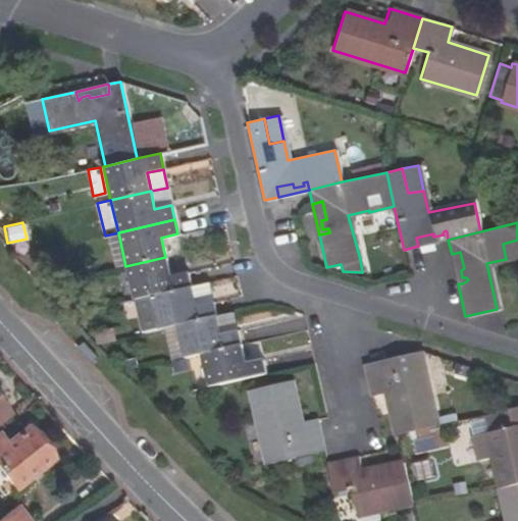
[(416,238),(418,246),(448,240),(447,231),(446,230),(444,231),(443,233),(444,235),(433,237),(433,233),(416,238)]
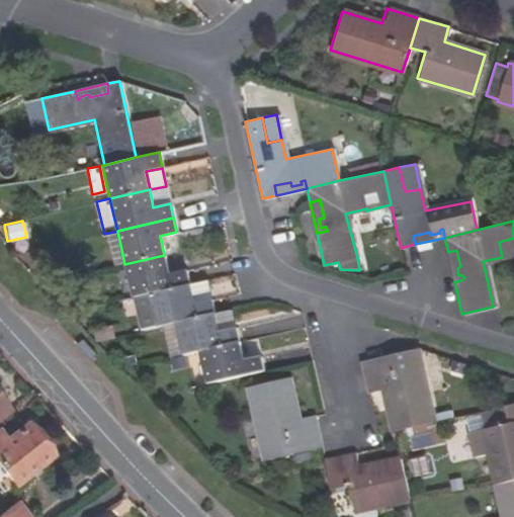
[(513,238),(499,242),(502,257),(513,253),(513,238)]
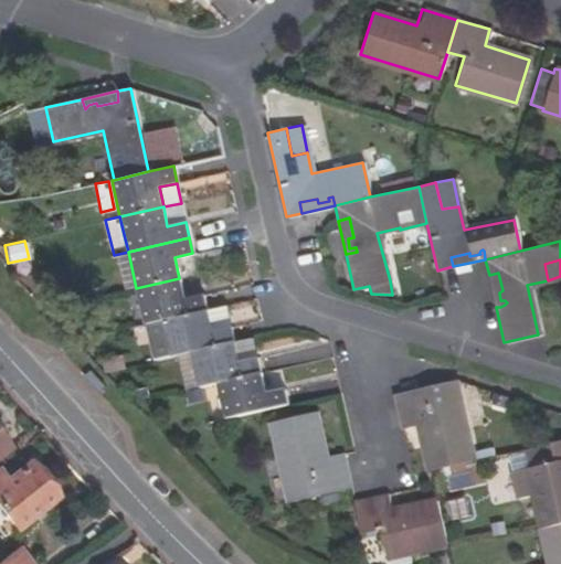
[(498,273),(489,275),(496,307),(500,307),(505,305),(507,302),(505,300),(501,300),(500,300),(499,293),(503,290),(498,273)]
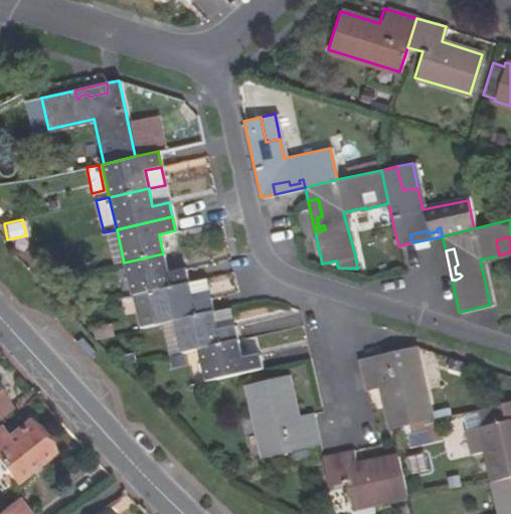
[(183,267),(166,271),(163,253),(124,263),(131,295),(187,283),(183,267)]
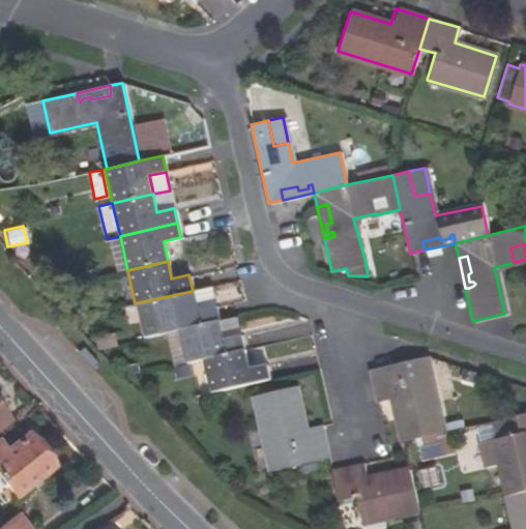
[(196,307),(214,304),(210,287),(193,291),(196,307)]
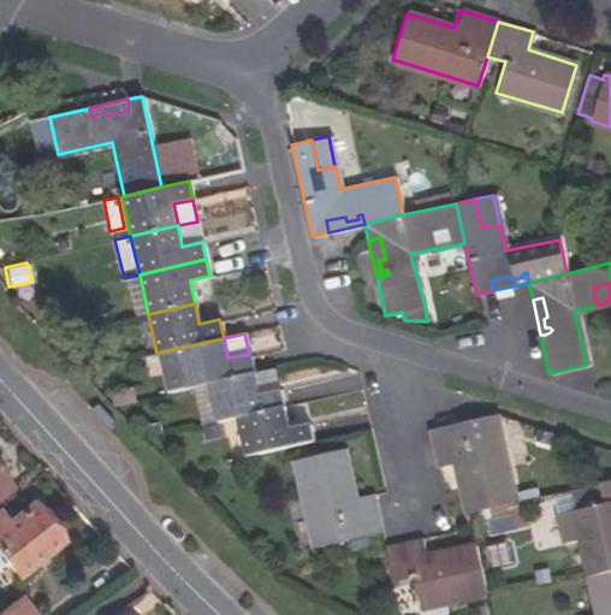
[(253,372),(249,354),(227,358),(224,338),(156,353),(165,392),(191,386),(208,383),(253,372)]
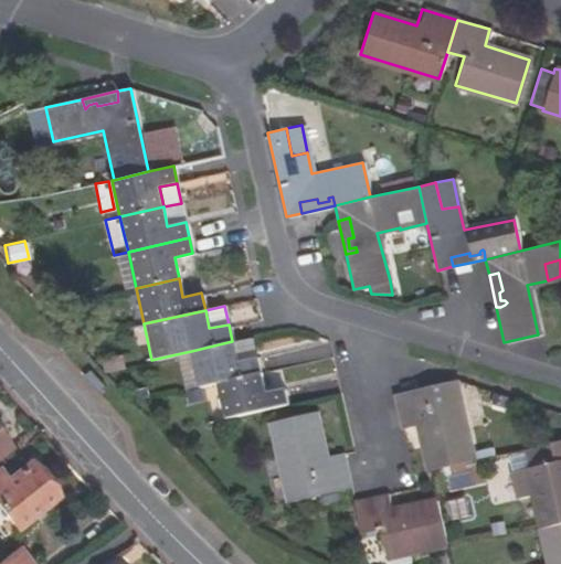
[(232,341),(236,360),(254,357),(251,337),(232,341)]
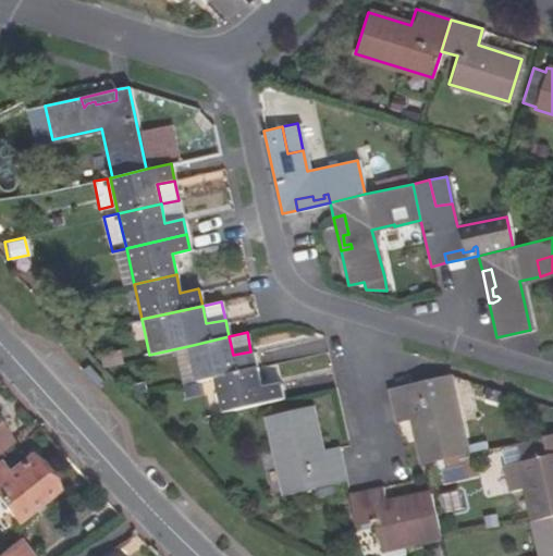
[(214,375),(254,367),(250,351),(233,355),(229,336),(188,346),(196,380),(214,375)]
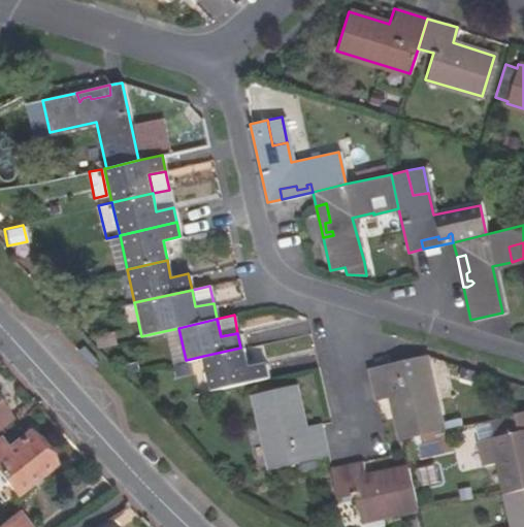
[(178,328),(164,331),(170,364),(186,360),(178,328)]
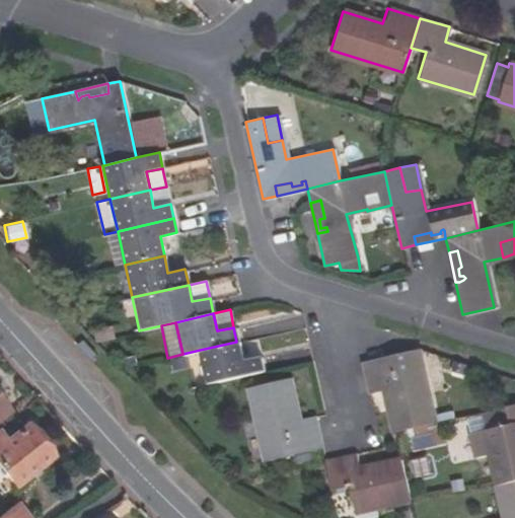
[(236,342),(200,350),(208,382),(262,370),(259,356),(241,360),(236,342)]
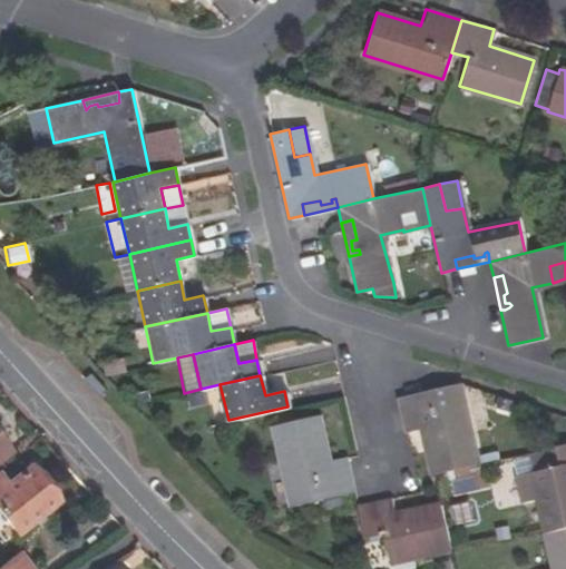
[(458,383),(396,396),(403,432),(421,429),(432,473),(475,464),(458,392),(464,391),(461,384),(458,383)]
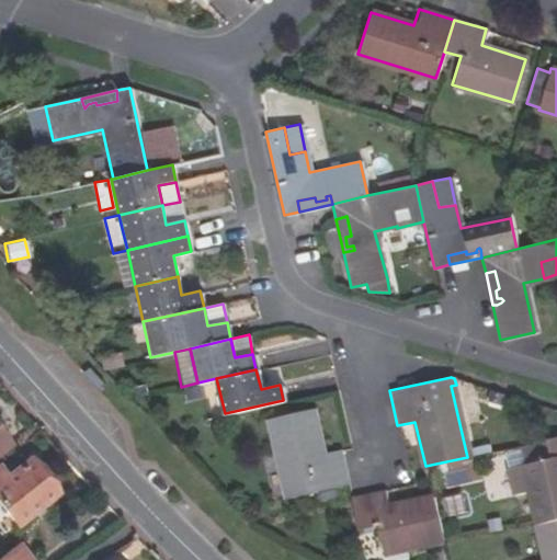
[(269,419),(286,499),(347,484),(338,448),(321,453),(310,409),(269,419)]
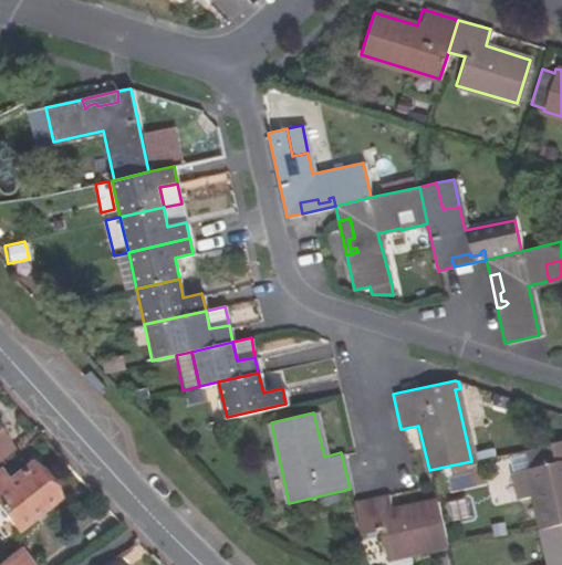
[(561,439),(551,442),(552,447),(554,454),(524,461),(526,468),(510,471),(517,499),(533,494),(541,529),(561,523),(561,439)]
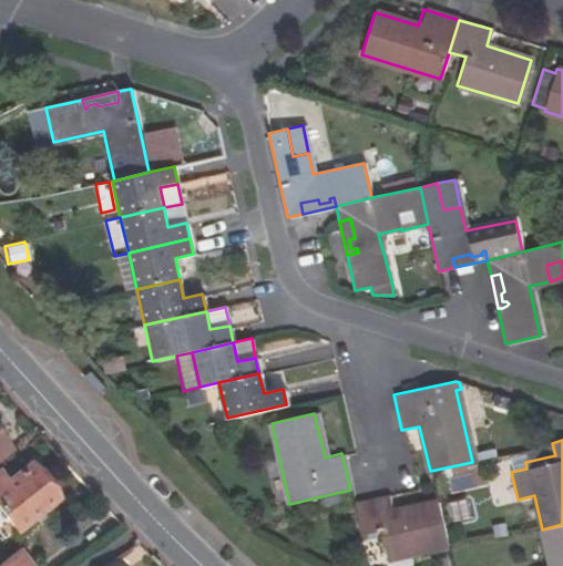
[(525,462),(555,455),(553,448),(523,454),(525,462)]
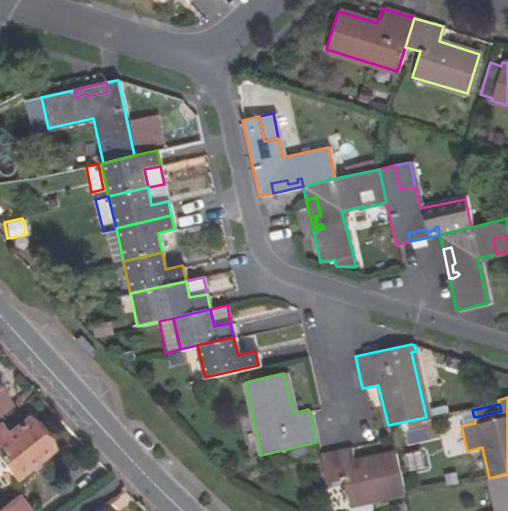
[(23,416),(2,431),(0,428),(0,465),(10,479),(49,449),(23,416)]
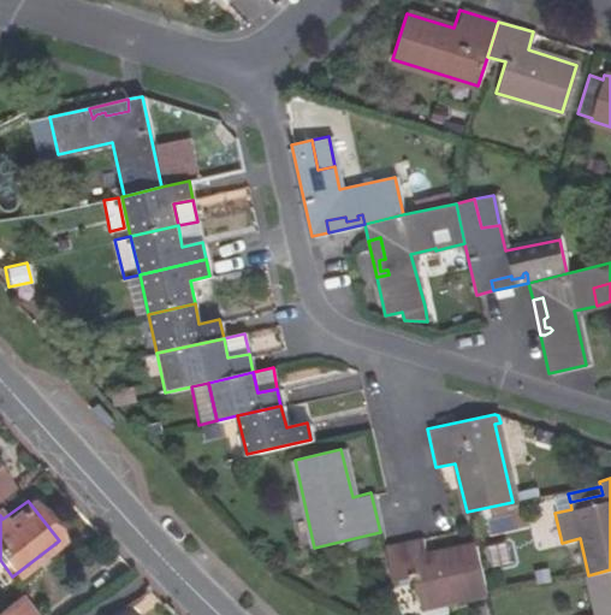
[(421,537),(384,545),(391,581),(411,578),(419,608),(485,593),(474,547),(425,557),(421,537)]
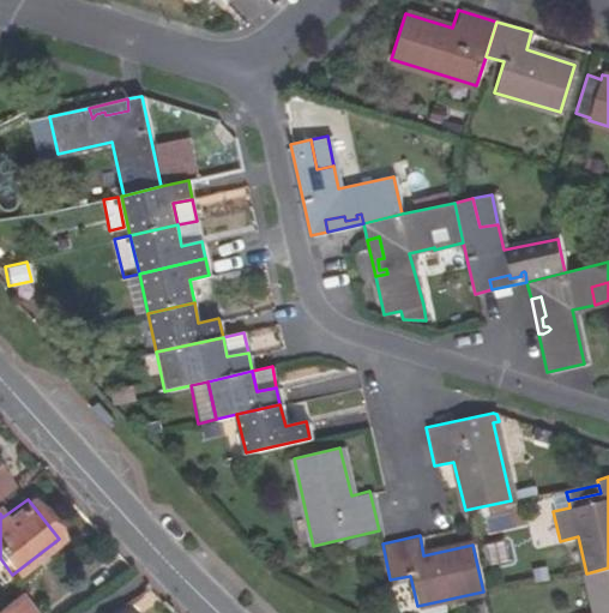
[(487,566),(508,564),(506,539),(483,541),(487,566)]
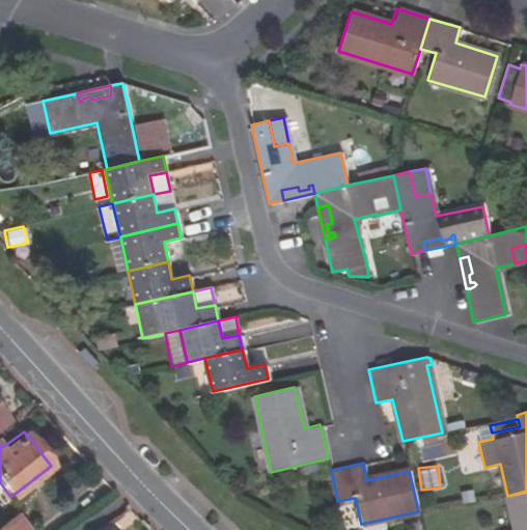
[(526,529),(526,491),(507,496),(515,529),(526,529)]
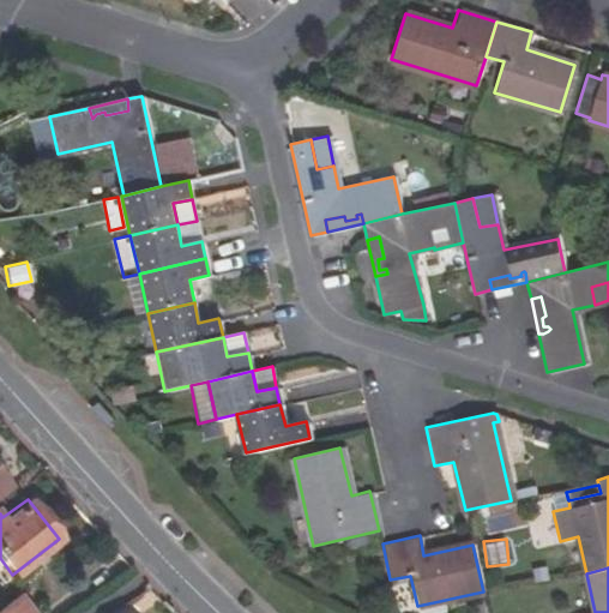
[(32,612),(20,596),(0,610),(0,612),(32,612)]
